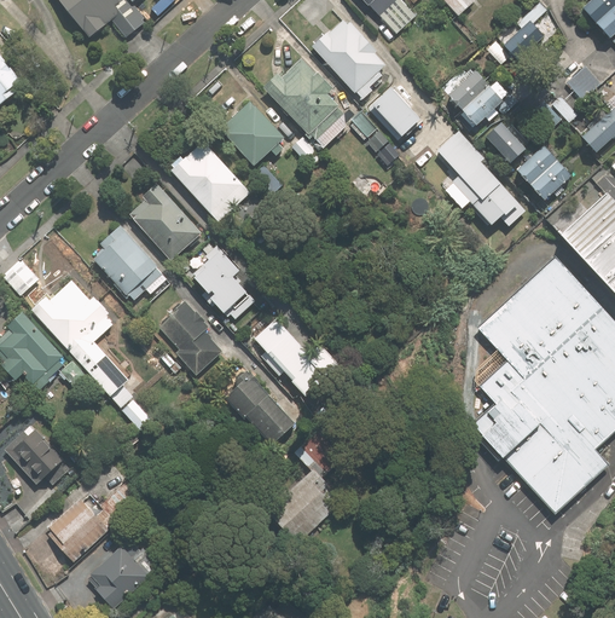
[(132,4),(128,0),(58,0),(88,39),(110,22),(123,40),(146,23),(132,4)]
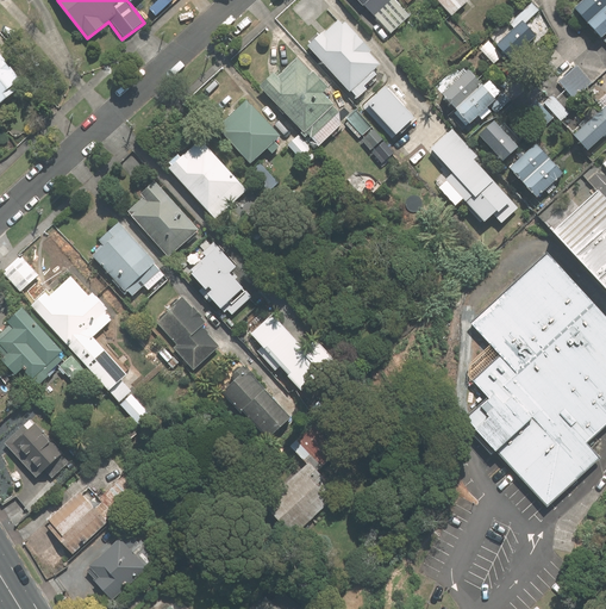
[(410,0),(354,0),(388,35),(410,13),(403,7),(410,0)]
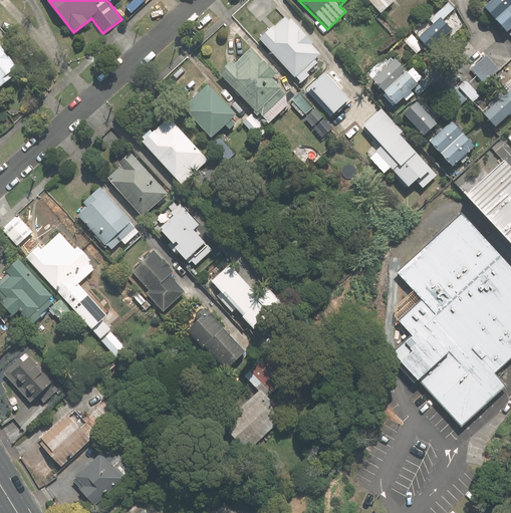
[(395,0),(394,0),(364,0),(378,14),(395,0)]
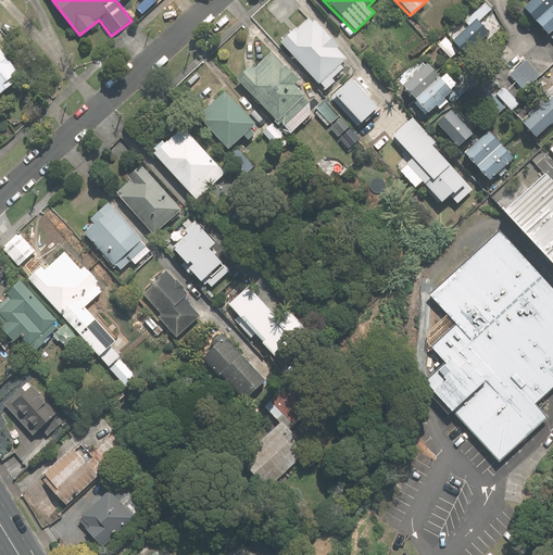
[(552,0),(530,0),(522,9),(552,40),(552,0)]
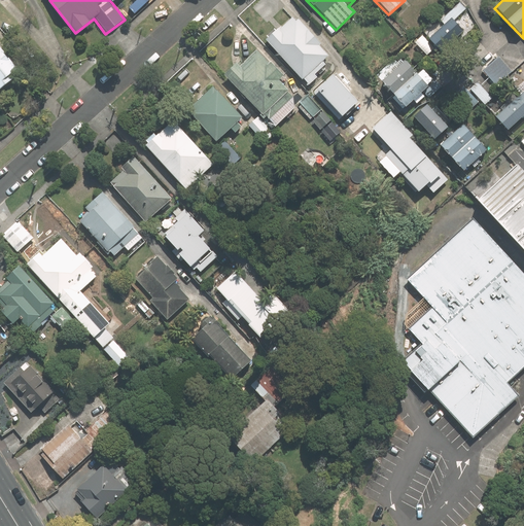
[(465,8),(459,1),(414,42),(425,55),(434,46),(442,55),(466,32),(454,18),(465,8)]
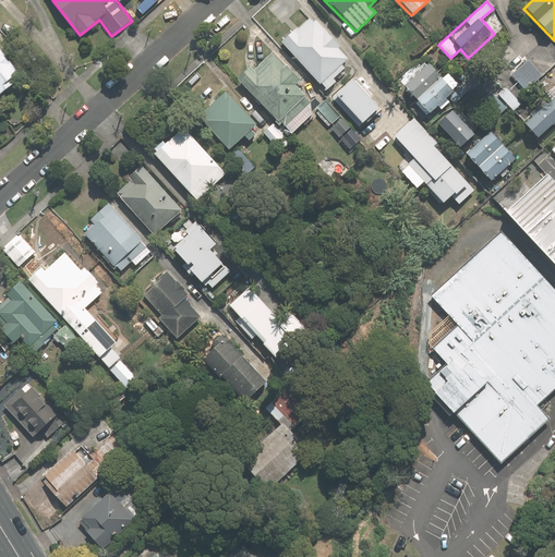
[(334,79),(352,60),(310,14),(293,31),(291,28),(281,38),(284,39),(280,43),(326,91),(336,81),(334,79)]
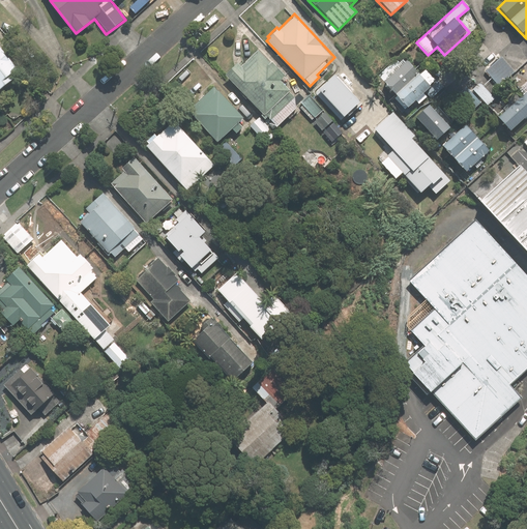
[(21,69),(0,42),(0,91),(15,80),(12,76),(21,69)]
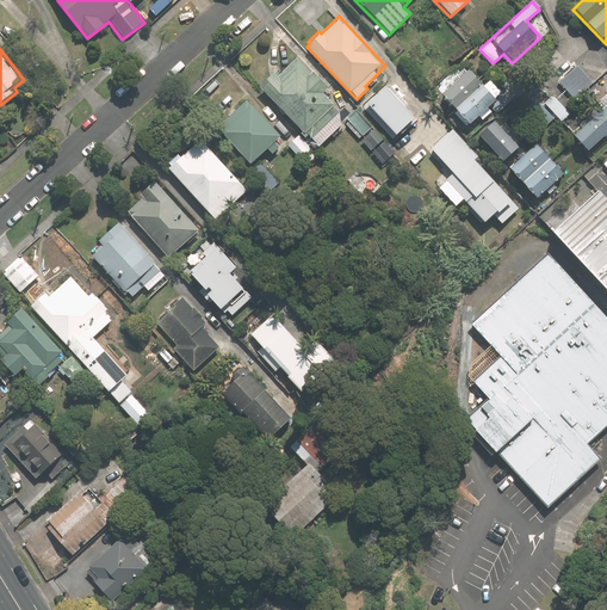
[(259,85),(302,130),(298,134),(303,139),(307,135),(311,140),(342,111),(323,91),(329,86),(313,68),(310,72),(296,57),(277,76),(273,72),(259,85)]
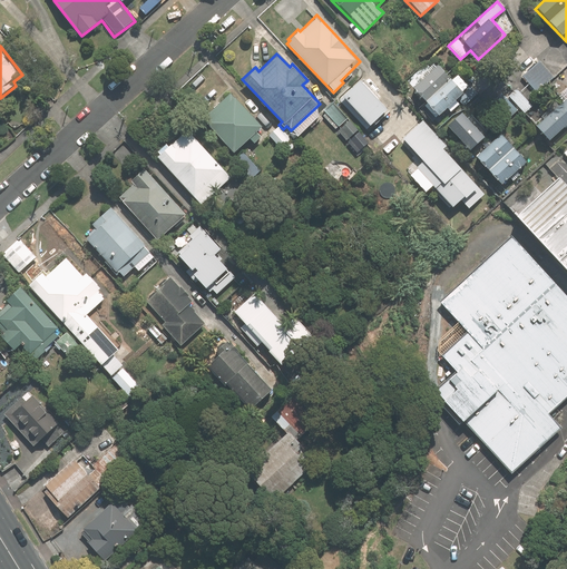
[(452,78),(436,60),(410,85),(438,115),(469,87),(457,74),(452,78)]
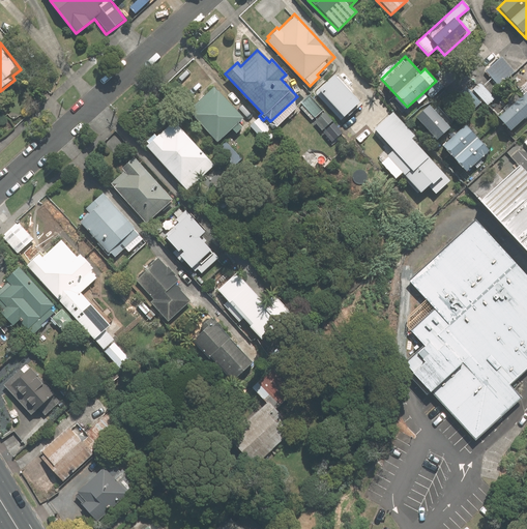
[(514,72),(498,57),(482,72),(497,88),(514,72)]
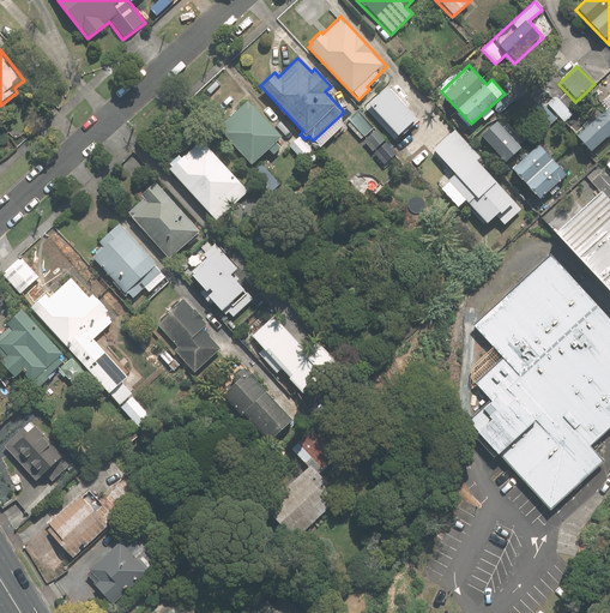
[(412,126),(420,120),(390,86),(370,104),(398,134),(409,124),(412,126)]
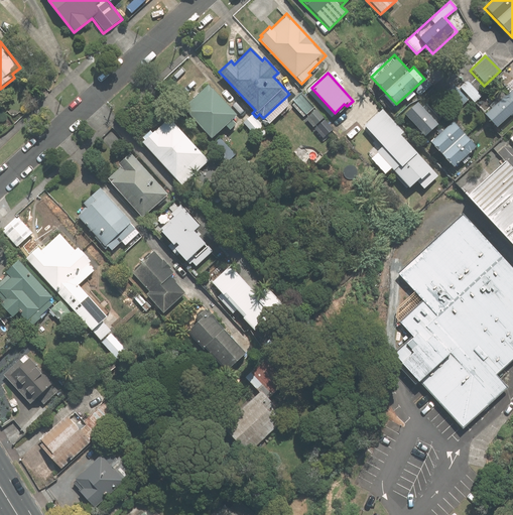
[(482,97),(467,81),(459,88),(474,105),(482,97)]
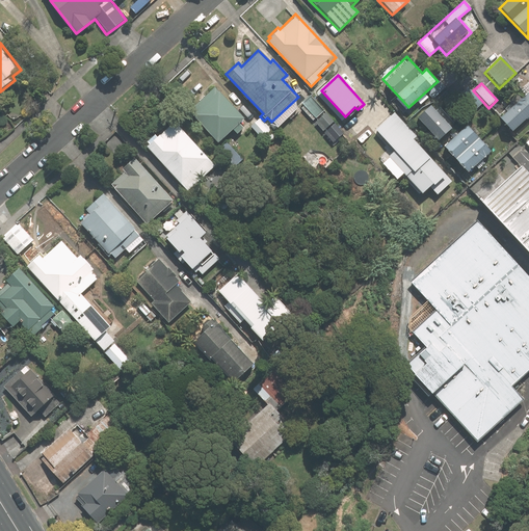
[(218,143),(233,130),(236,133),(243,127),(240,124),(245,118),(215,85),(188,110),(218,143)]
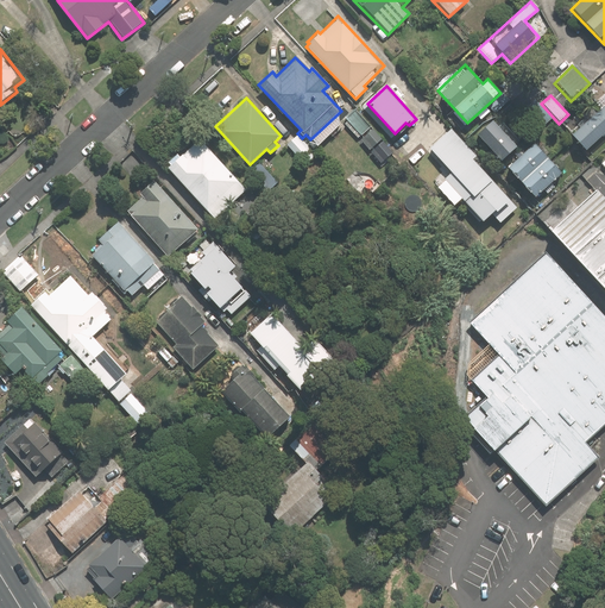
[(604,130),(604,102),(572,133),(585,149),(604,130)]
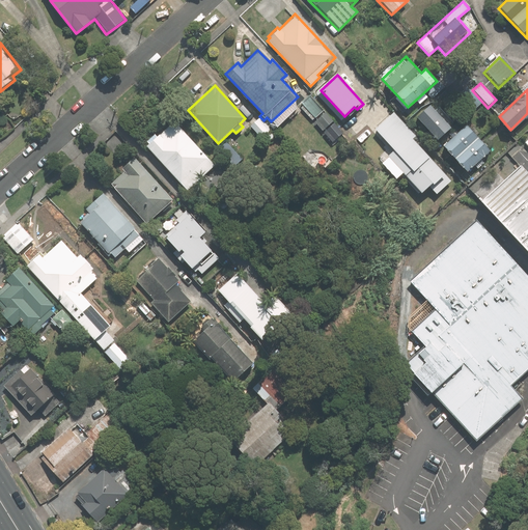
[(308,95),(300,104),(315,118),(323,110),(308,95)]
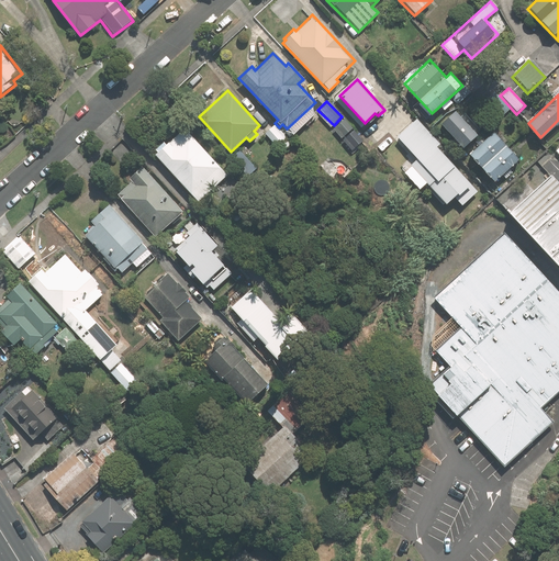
[(455,109),(440,123),(464,147),(479,133),(455,109)]
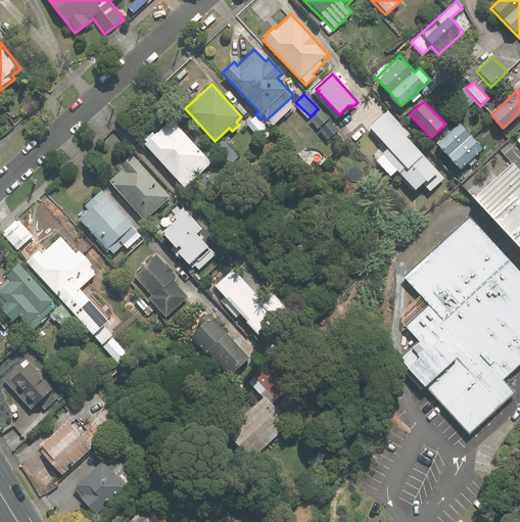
[(328,119),(320,109),(309,121),(317,130),(328,119)]
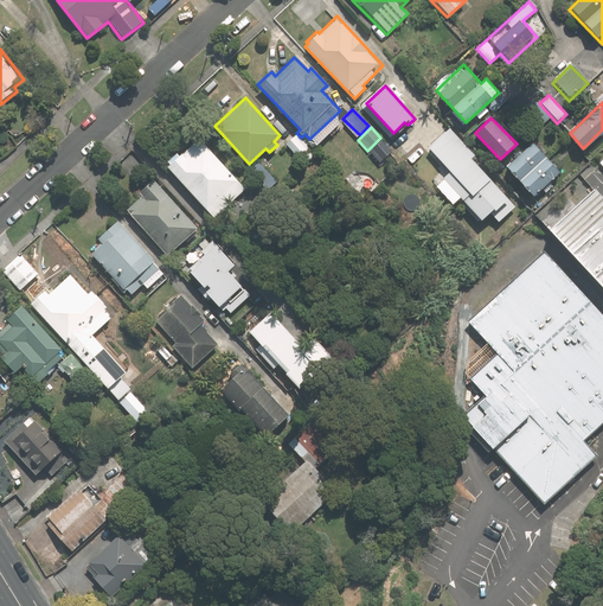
[(475,154),(448,128),(424,153),(437,166),(434,170),(440,174),(429,184),(451,206),(460,197),(483,219),(489,214),(498,222),(513,206),(506,199),(510,197),(470,159),(475,154)]
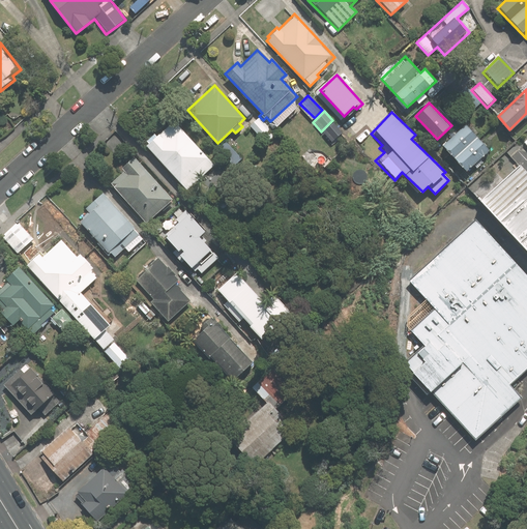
[(257,116),(247,125),(265,143),(274,134),(257,116)]
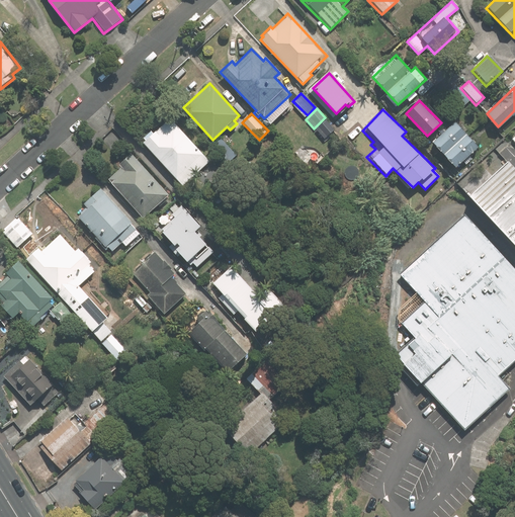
[(153,133),(149,128),(139,139),(182,185),(209,160),(169,117),(153,133)]
